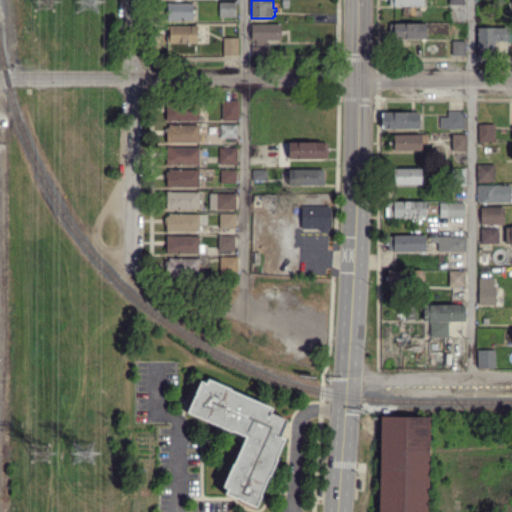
[(171,22),(171,21),(168,21),(168,3),(171,3),(171,4),(193,4),(193,22),(171,22)]
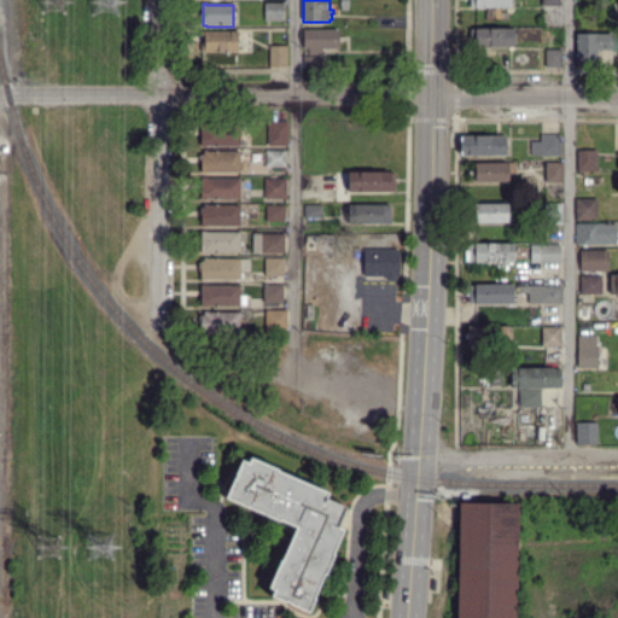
[(266,21),(266,4),(284,4),(284,21),(266,21)]
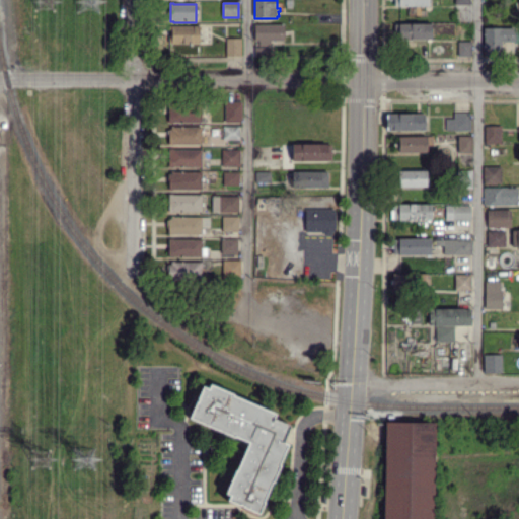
[(426,15),(426,7),(408,7),(408,15),(426,15)]
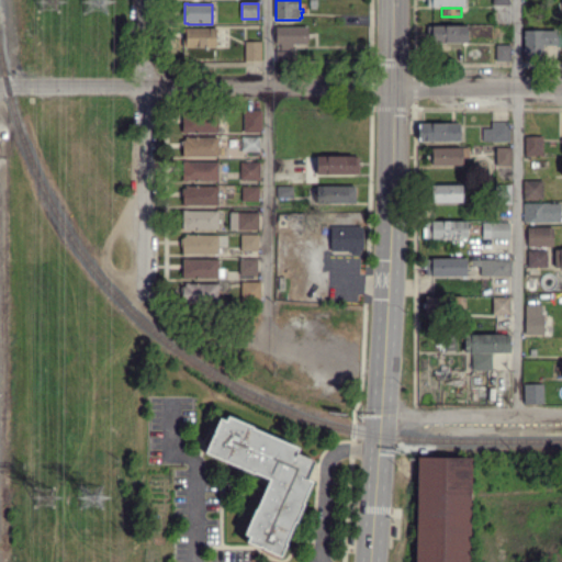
[(434,45),(434,43),(428,42),(428,26),(434,26),(434,25),(468,25),(469,44),(434,45)]
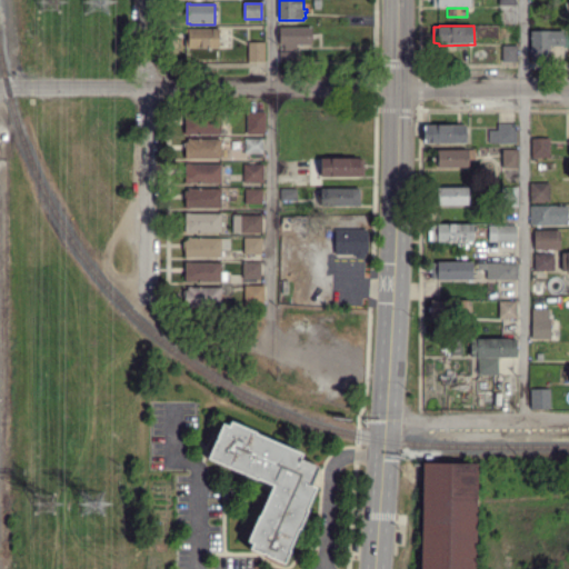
[(297,52),(286,51),(286,46),(280,46),(280,28),(312,28),(312,46),(297,46),(297,52)]
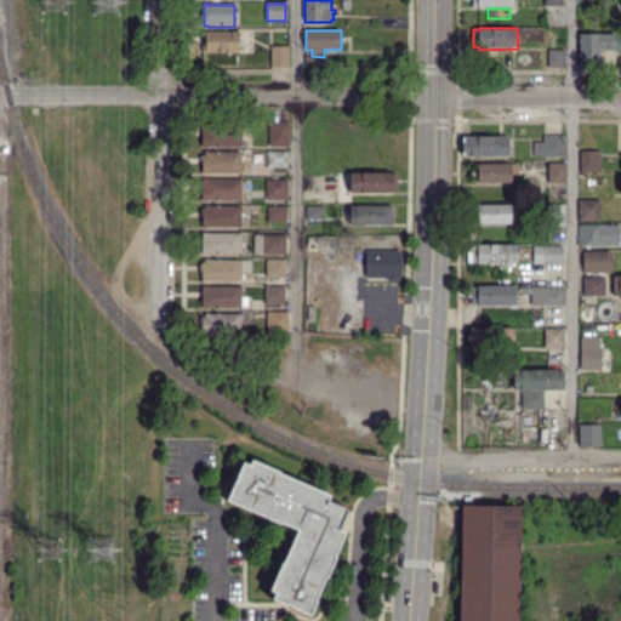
[(203,53),(203,51),(201,51),(200,41),(203,41),(203,32),(239,32),(239,40),(241,40),(241,45),(239,45),(239,52),(203,53)]
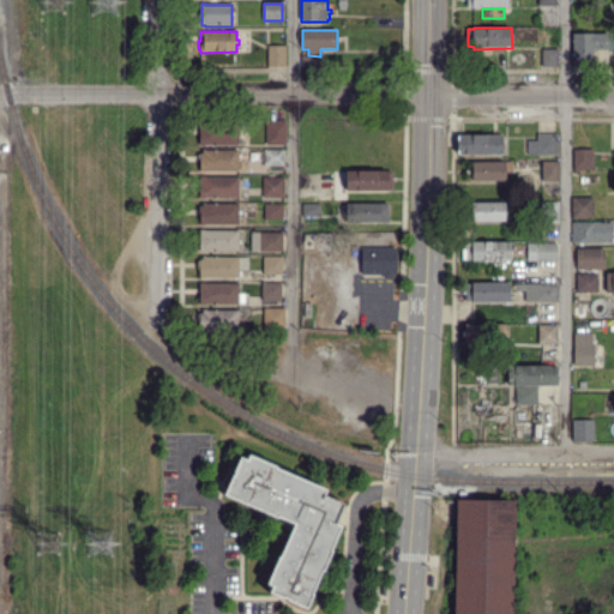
[(573,67),(573,34),(594,32),(594,67),(573,67)]
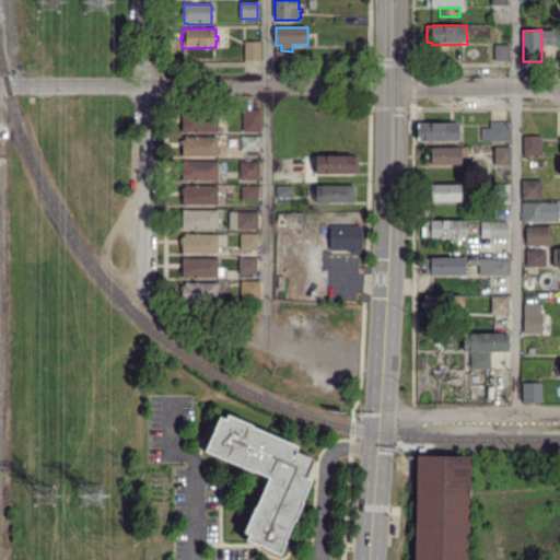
[(261,61),(245,61),(245,43),(261,42),(261,61)]
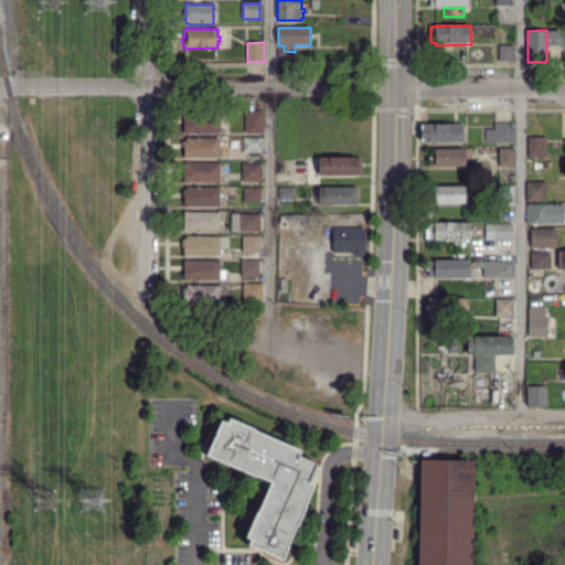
[(500,62),(500,46),(514,46),(514,62),(500,62)]
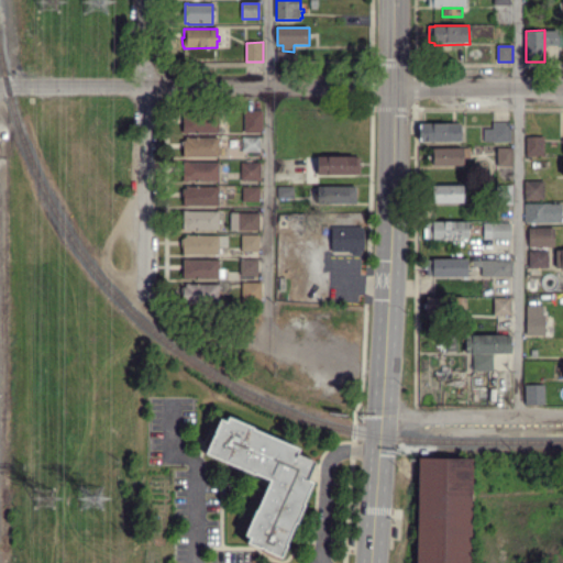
[(262,133),(243,132),(244,111),(262,111),(262,133)]
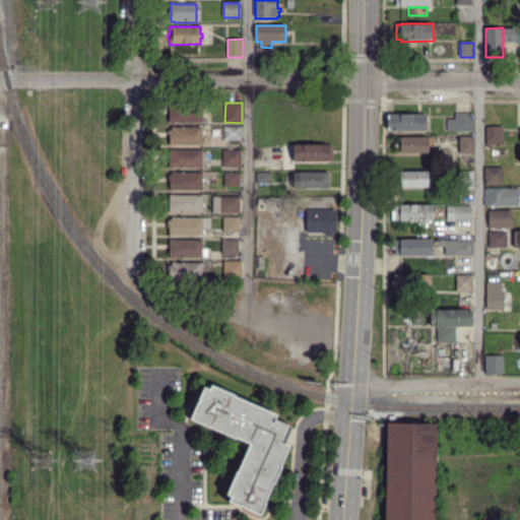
[(174,123),(170,123),(170,122),(168,122),(168,115),(169,115),(170,105),(174,105),(174,106),(202,106),(202,123),(174,122),(174,123)]
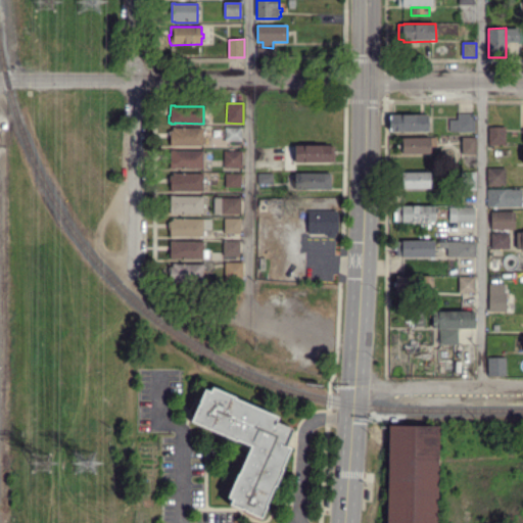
[(475,133),(459,132),(459,114),(475,114),(475,133)]
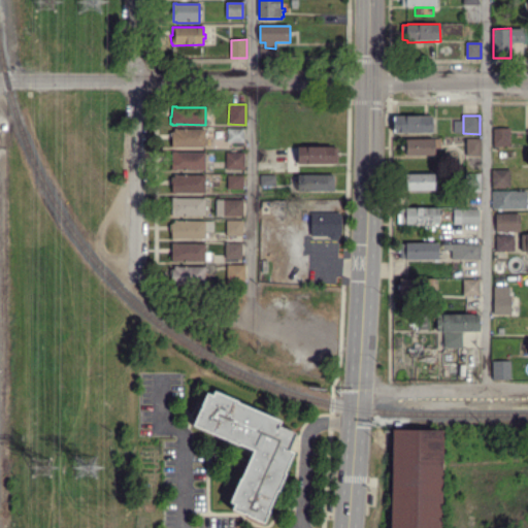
[(432,133),(393,132),(394,117),(432,118),(432,133)]
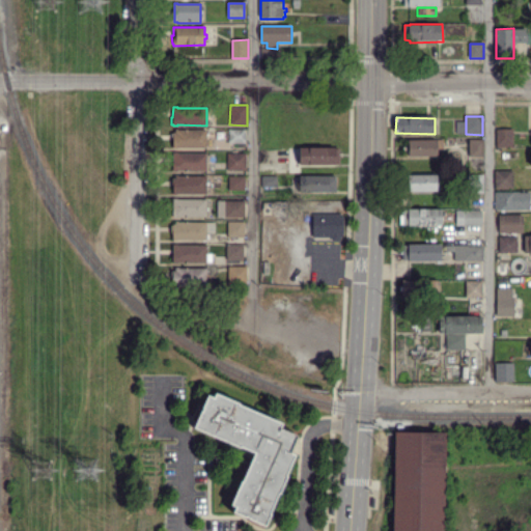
[(513,147),(496,147),(497,129),(513,129),(513,147)]
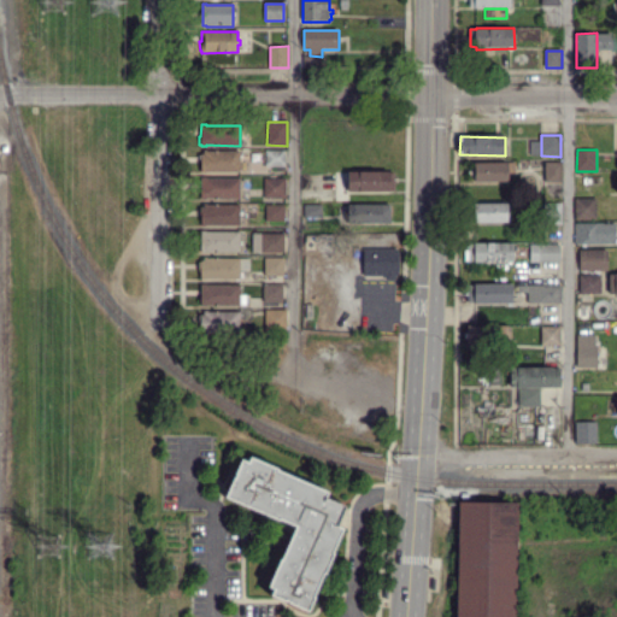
[(206,174),(200,174),(200,171),(199,171),(199,162),(200,162),(198,157),(201,157),(201,156),(204,156),(204,151),(206,151),(206,152),(240,153),(240,172),(206,172),(206,174)]
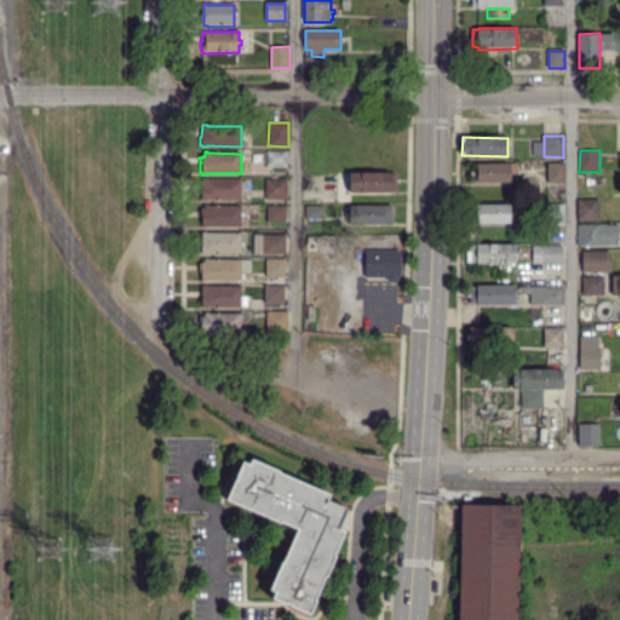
[(286,167),(267,167),(267,151),(287,151),(286,167)]
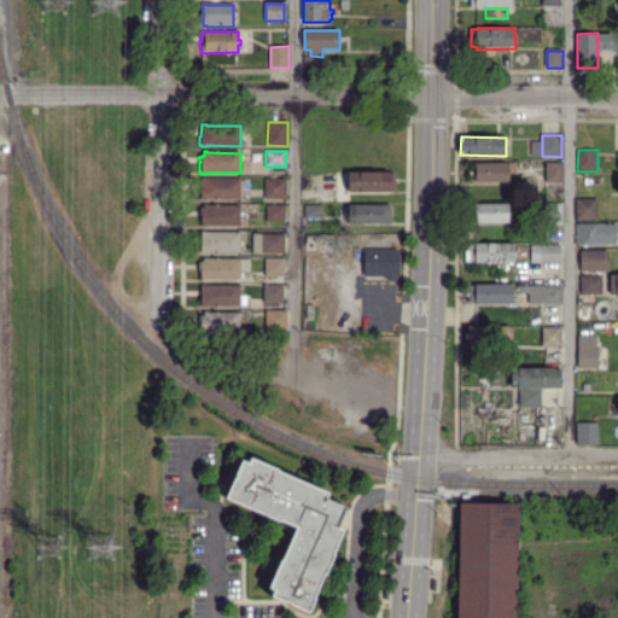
[(508,184),(474,182),(476,176),(471,176),(471,175),(468,175),(468,173),(472,173),(472,168),(474,168),(474,163),(517,164),(517,175),(509,175),(508,184)]
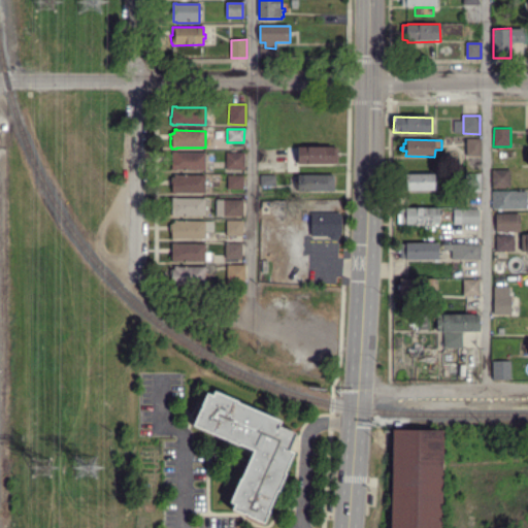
[(481,157),(466,157),(466,139),(481,139),(481,157)]
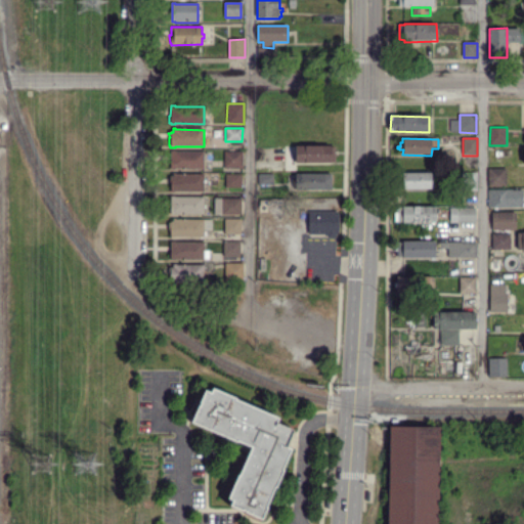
[(295,163),(296,145),(331,145),(331,147),(335,147),(335,162),(331,162),(331,163),(295,163)]
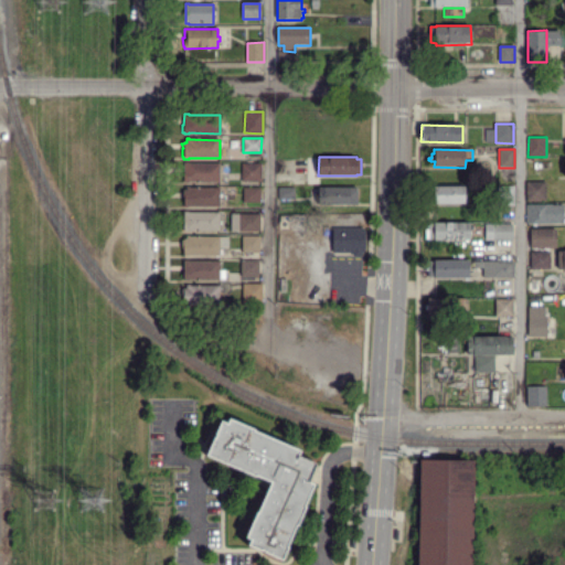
[(190,183),(184,183),(184,162),(188,162),(220,163),(220,182),(190,182),(190,183)]
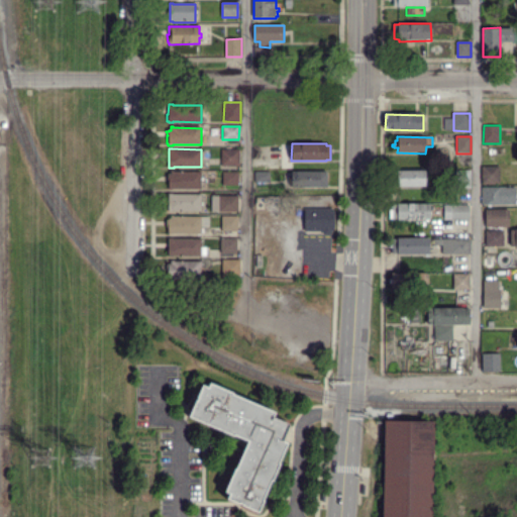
[(238,167),(221,167),(222,149),(239,150),(238,167)]
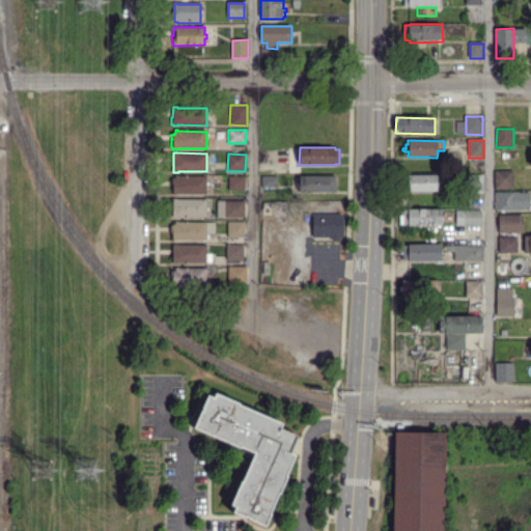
[(496,191),(496,171),(514,171),(513,191),(496,191)]
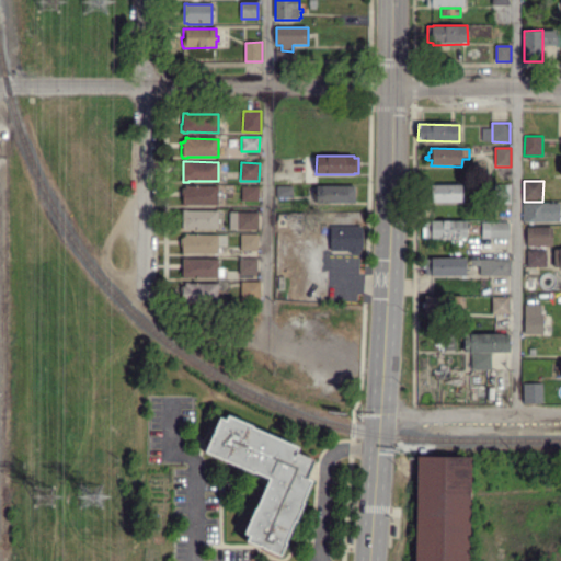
[(187,206),(182,206),(183,189),(185,189),(185,185),(189,185),(189,186),(219,187),(218,206),(187,205),(187,206)]
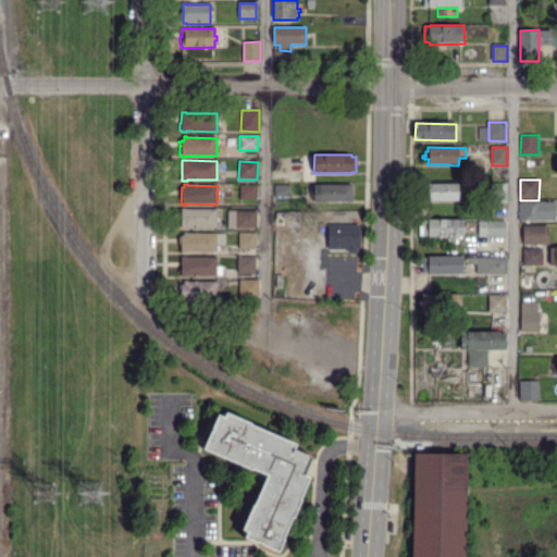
[(459,202),(428,202),(428,196),(425,196),(425,187),(428,187),(428,184),(459,184),(459,202)]
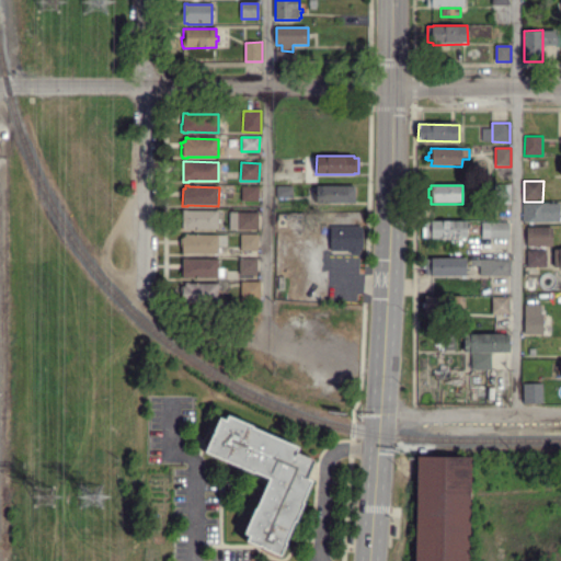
[(511,205),(494,205),(495,185),(511,185),(511,205)]
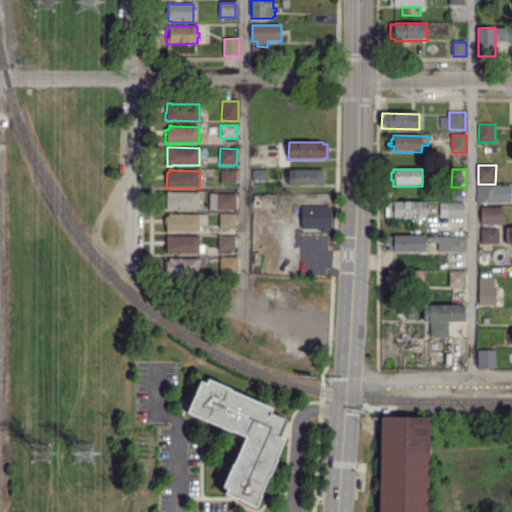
[(236,184),(220,183),(220,170),(236,171),(236,184)]
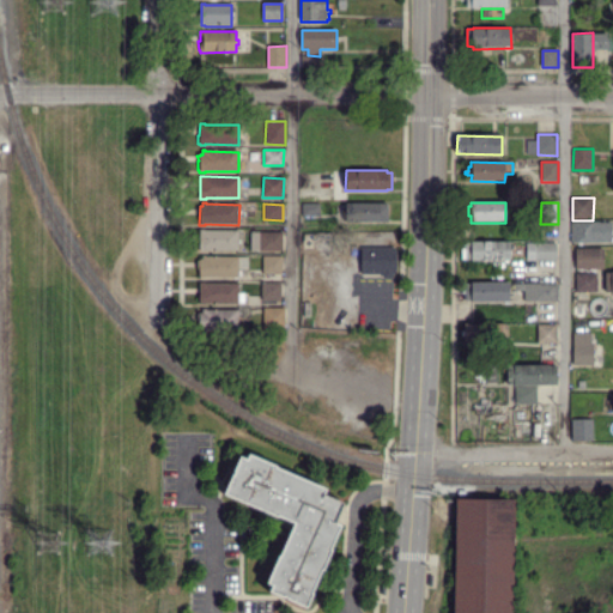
[(320,217),(303,217),(303,204),(320,204),(320,217)]
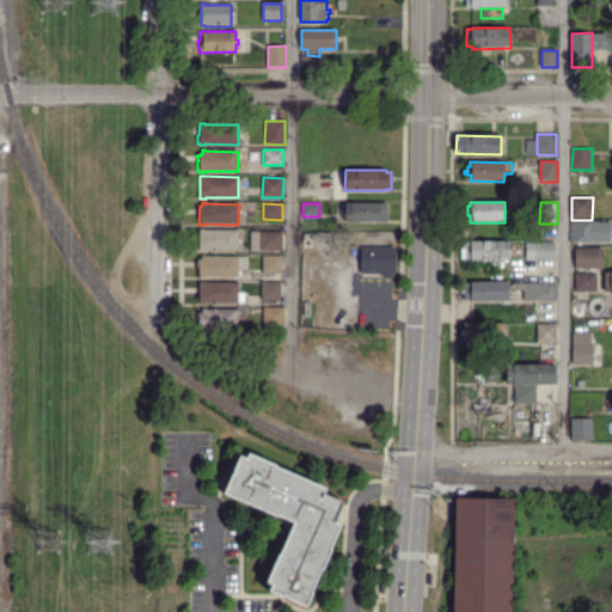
[(387,222),(346,221),(346,204),(387,204),(387,222)]
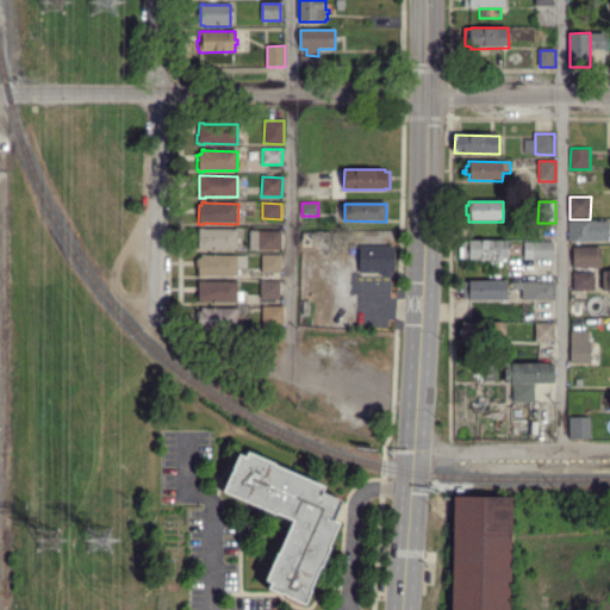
[(609,242),(570,242),(570,221),(609,221),(609,242)]
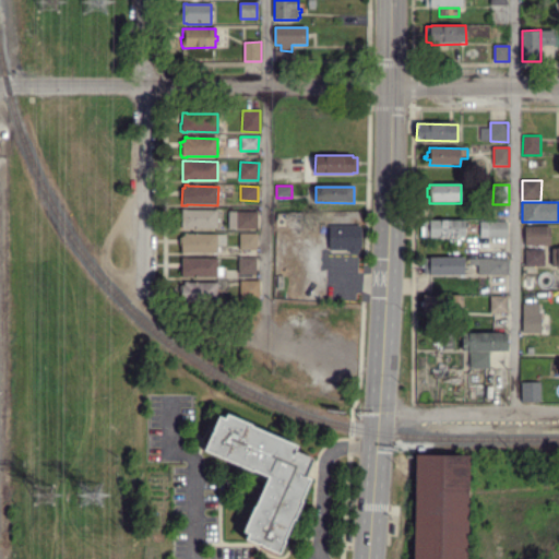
[(187,230),(181,230),(182,210),(187,210),(187,211),(218,211),(217,229),(187,228),(187,230)]
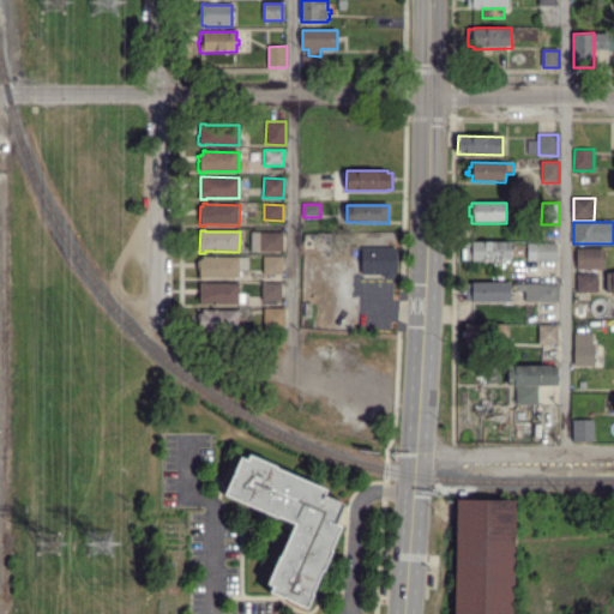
[(264,233),(287,233),(287,252),(264,252),(264,233)]
